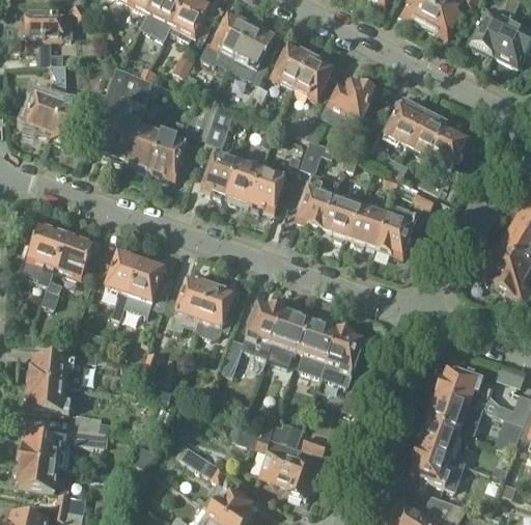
[(124,0),(123,2),(127,3),(135,7),(147,14),(154,0),(124,0)]
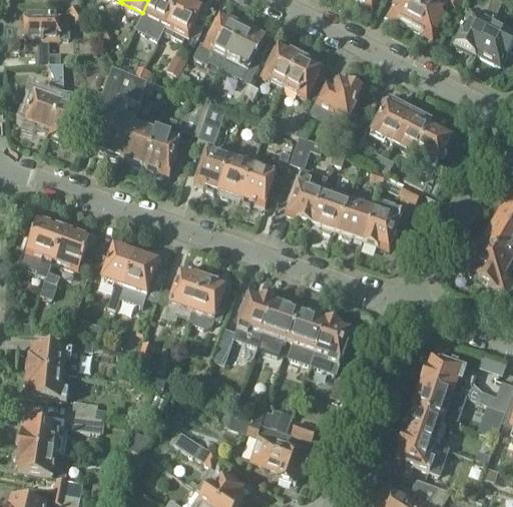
[(148,0),(142,13),(134,28),(157,39),(162,30),(165,25),(178,0),(148,0)]
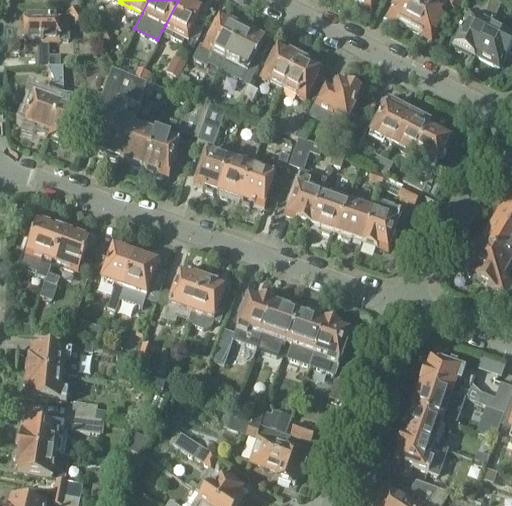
[(165,25),(162,30),(171,34),(182,40),(185,35),(187,36),(191,27),(201,7),(188,0),(178,0),(165,25)]
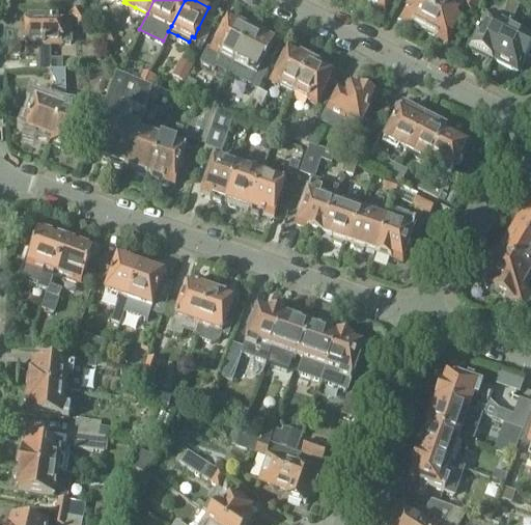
[(410,0),(402,15),(425,26),(439,0),(410,0)]
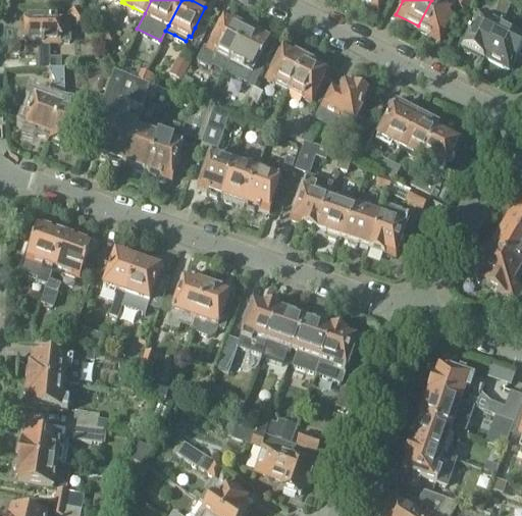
[(431,0),(418,26),(419,26),(439,36),(440,37),(455,7),(455,6),(456,3),(454,2),(455,0),(448,0),(447,3),(441,0),(431,0)]
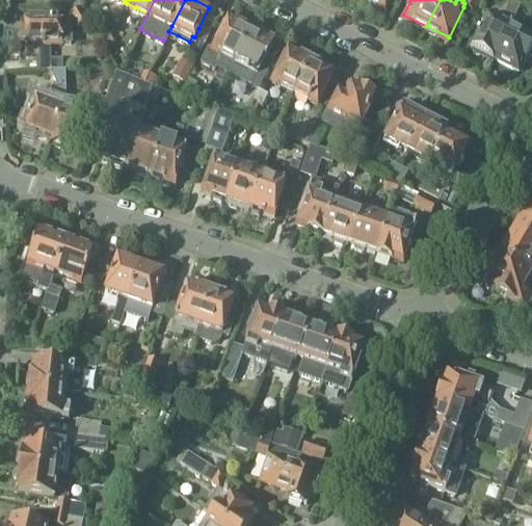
[(463,0),(462,2),(464,3),(474,8),(477,2),(478,0),(463,0)]
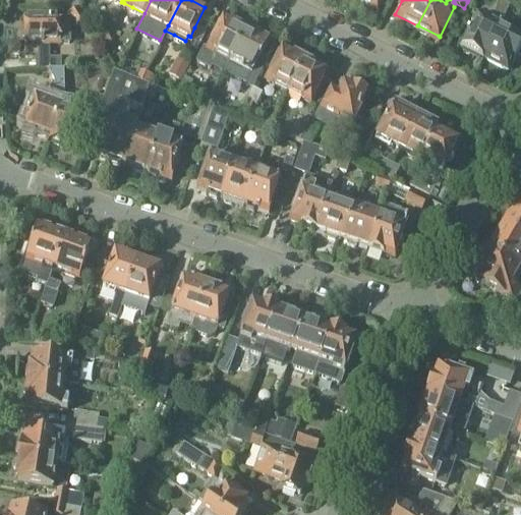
[(498,0),(495,11),(490,19),(477,11),(460,43),(463,44),(463,48),(468,51),(472,49),(482,54),(483,53),(500,23),(499,23),(510,1),(508,0),(498,0)]
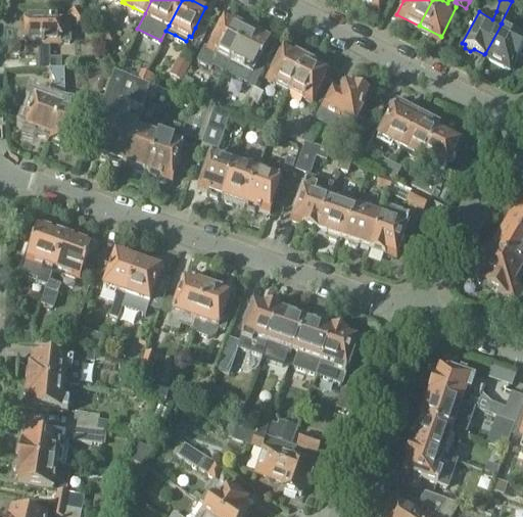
[(84,15),(78,4),(69,8),(76,20),(84,15)]
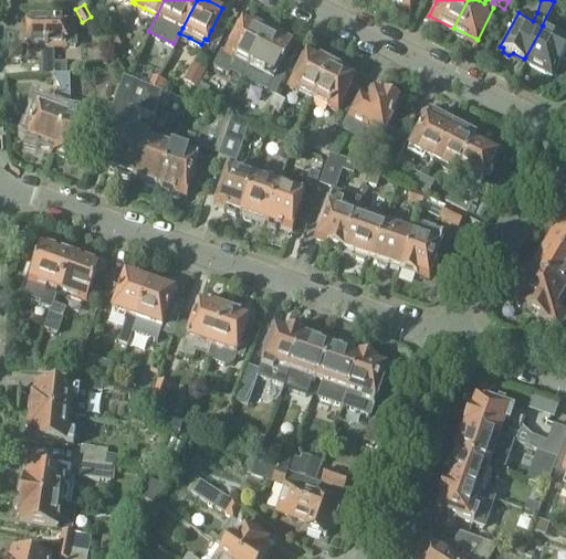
[(63,13),(25,14),(27,52),(41,52),(40,43),(64,42),(76,42),(75,14),(63,14),(63,13)]
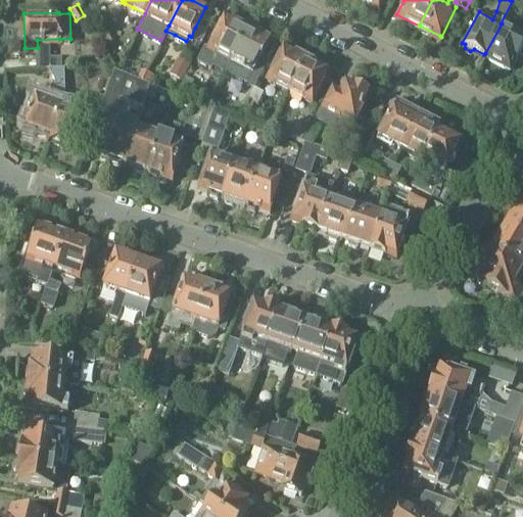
[(203,44),(196,58),(201,60),(214,66),(216,64),(225,68),(227,64),(230,58),(246,26),(236,20),(235,22),(224,16),(208,46),(203,44)]
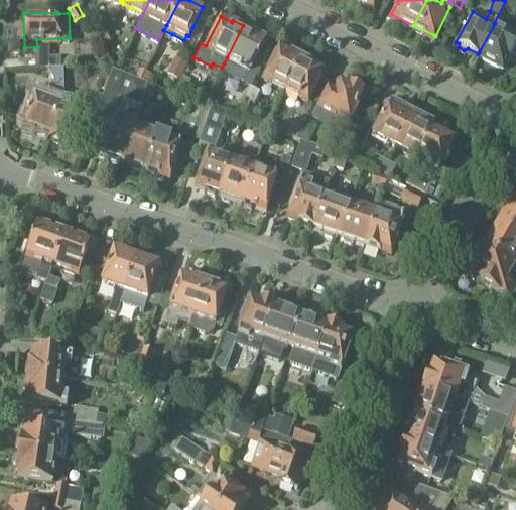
[(508,30),(495,23),(479,52),(503,65),(508,55),(515,41),(515,27),(511,25),(508,30)]
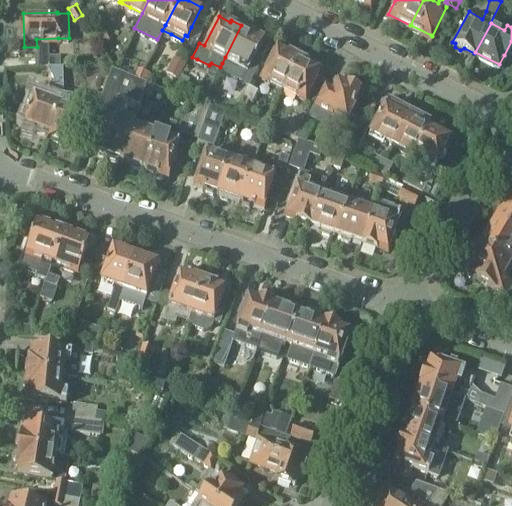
[(93,28),(96,34),(103,30),(100,24),(93,28)]
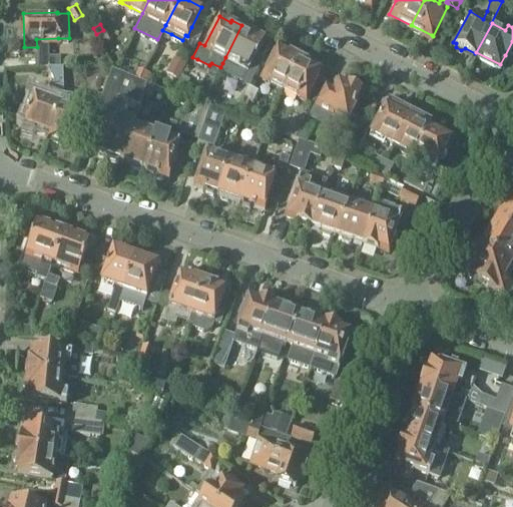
[(222,63),(220,67),(249,82),(264,53),(258,50),(259,46),(264,36),(262,35),(261,37),(259,36),(255,34),(255,32),(252,30),(241,25),(225,57),(222,63)]
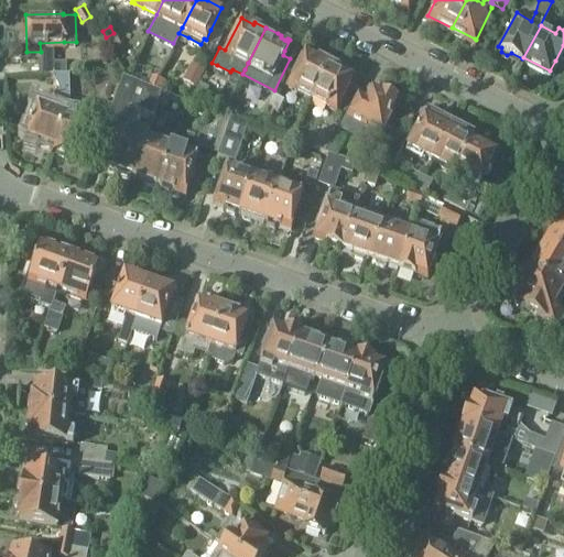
[(210,30),(206,40),(216,44),(221,34),(210,30)]
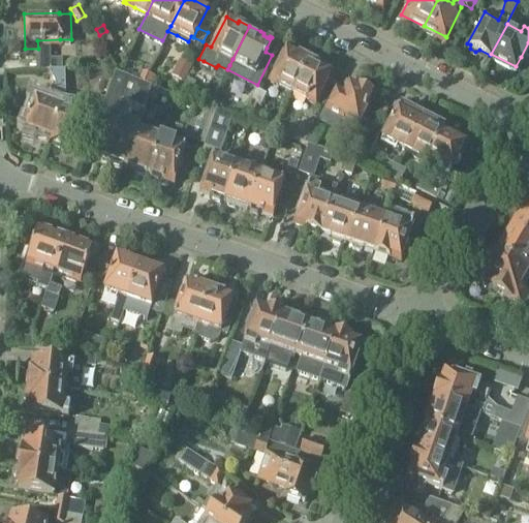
[(110,37),(106,31),(99,35),(102,40),(110,37)]
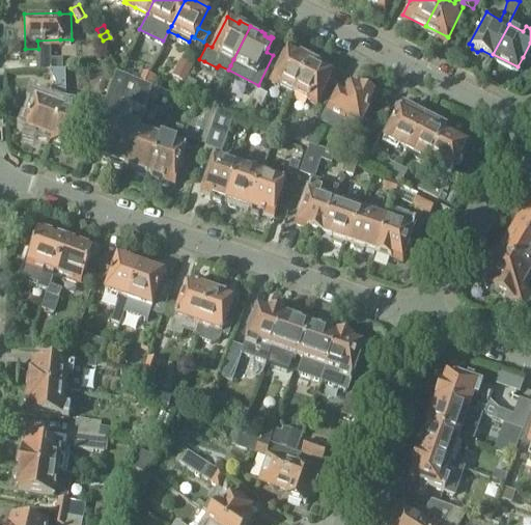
[(271,78),(294,89),(310,56),(300,51),(299,53),(286,47),(271,78)]
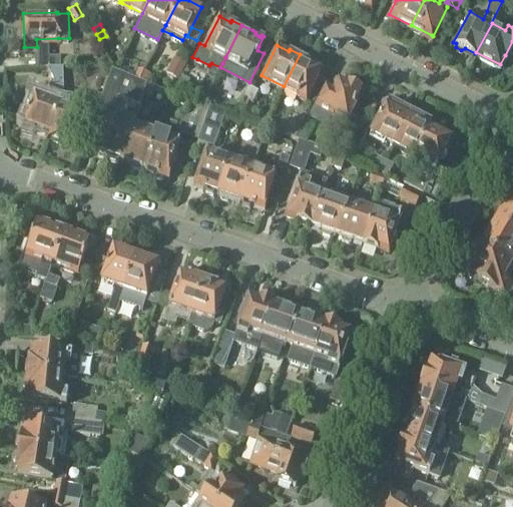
[(306,97),(321,67),(310,61),(311,60),(300,54),(284,86),(306,97)]
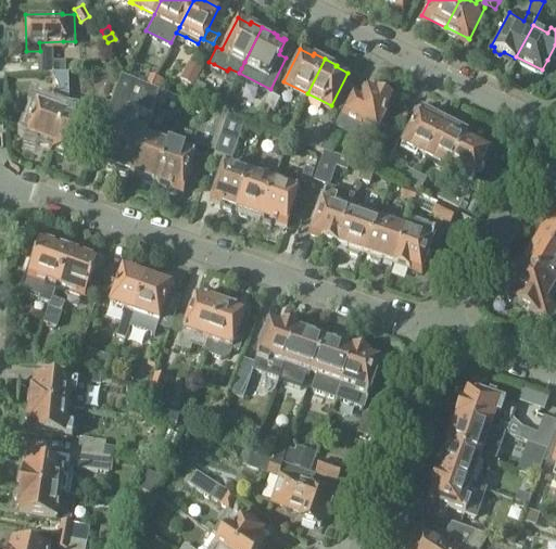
[(147,69),(143,79),(149,83),(153,72),(147,69)]
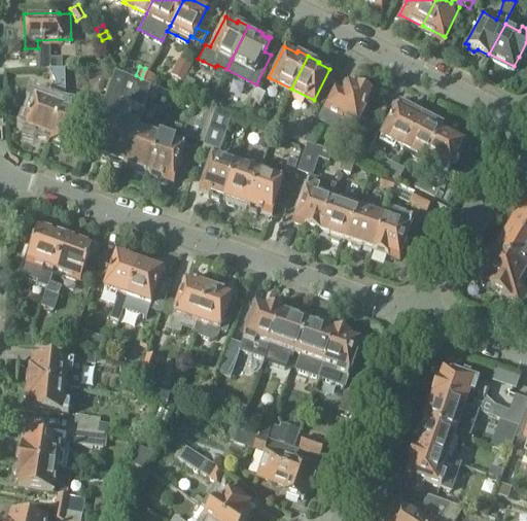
[(121,161),(125,162),(137,127),(124,123),(127,111),(116,108),(120,95),(143,103),(148,90),(151,81),(141,78),(136,75),(115,68),(111,78),(106,94),(101,108),(112,112),(99,151),(108,154),(107,155),(110,157),(109,160),(120,164),(121,161)]
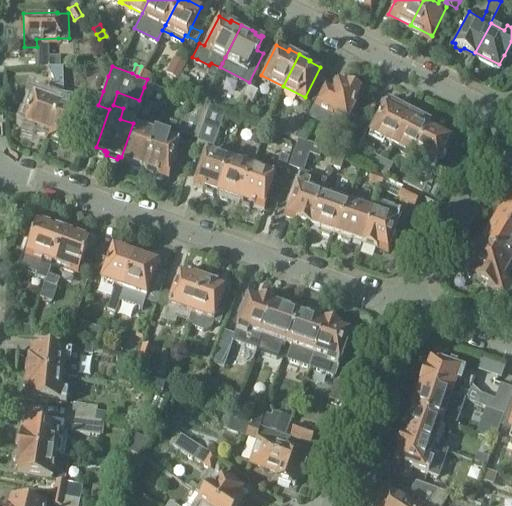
[(141,66),(137,76),(147,79),(151,70),(141,66)]
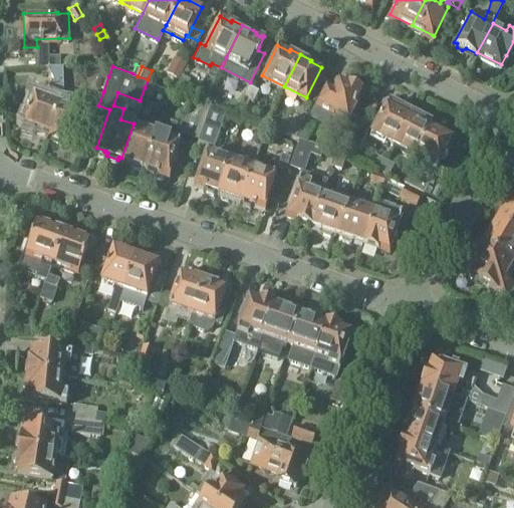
[(182,74),(177,84),(184,88),(189,78),(190,77),(183,74),(182,74)]
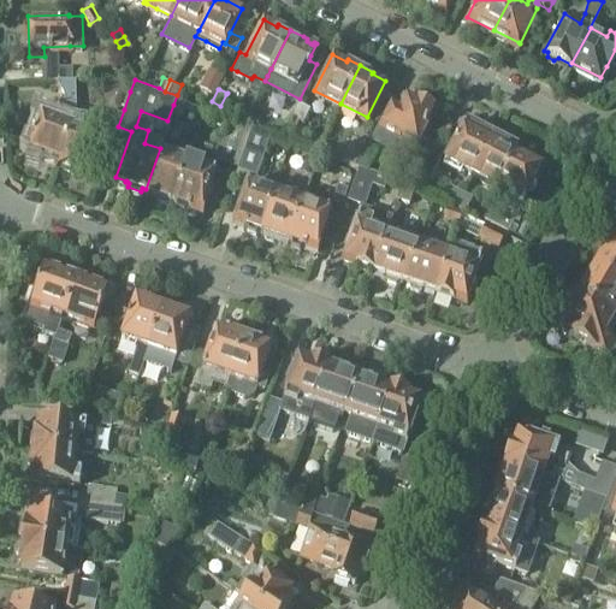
[(55,163),(58,163),(76,108),(76,93),(65,93),(65,108),(59,117),(39,111),(37,116),(34,114),(30,123),(34,125),(31,131),(35,132),(31,140),(28,147),(41,152),(58,158),(55,163)]
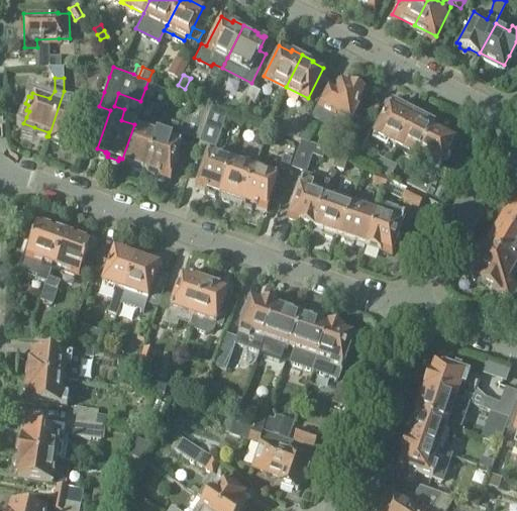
[(333,89),(327,87),(312,116),(329,125),(335,113),(349,120),(365,90),(362,89),(362,85),(354,82),(352,84),(349,82),(348,83),(338,78),(333,89)]
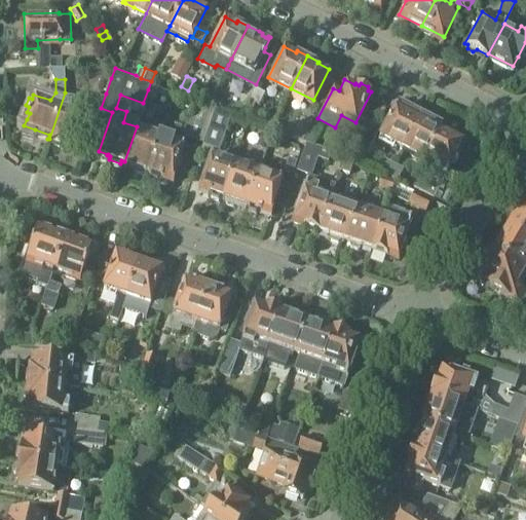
[(158,84),(151,81),(148,89),(147,94),(154,97),(155,91),(158,84)]
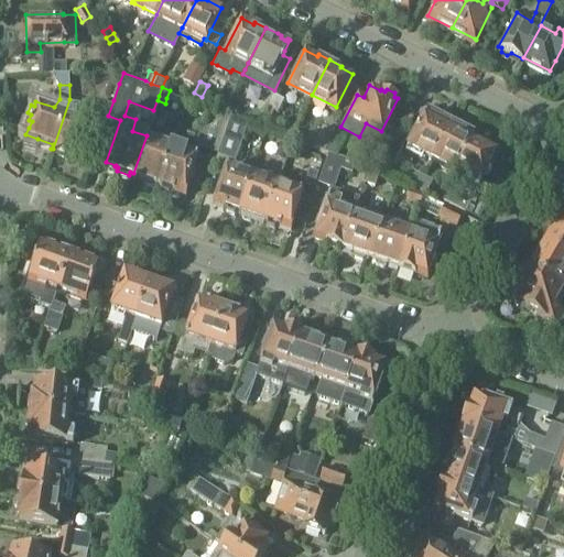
[(268,102),(269,104),(278,108),(283,96),(274,91),(268,102)]
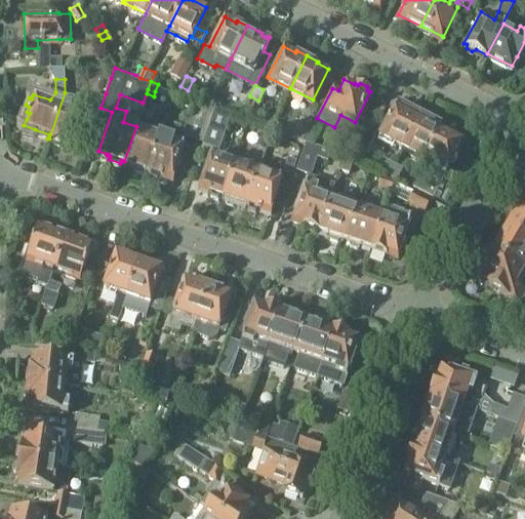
[(65,92),(49,138),(73,147),(82,119),(94,123),(101,108),(106,93),(96,89),(92,103),(76,96),(65,92)]
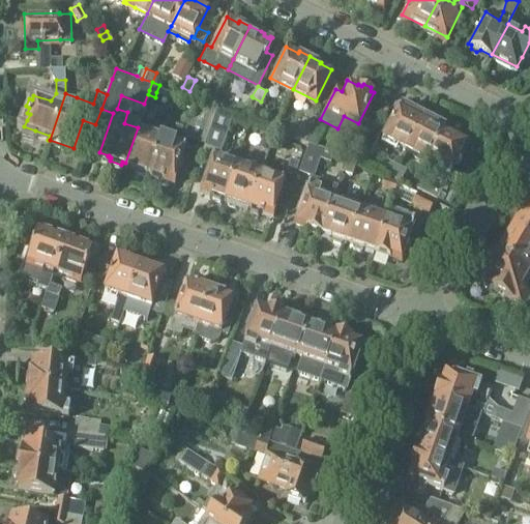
[(396,143),(406,147),(422,114),(418,114),(418,115),(413,112),(415,109),(402,103),(401,105),(399,104),(381,137),(395,144),(396,143)]
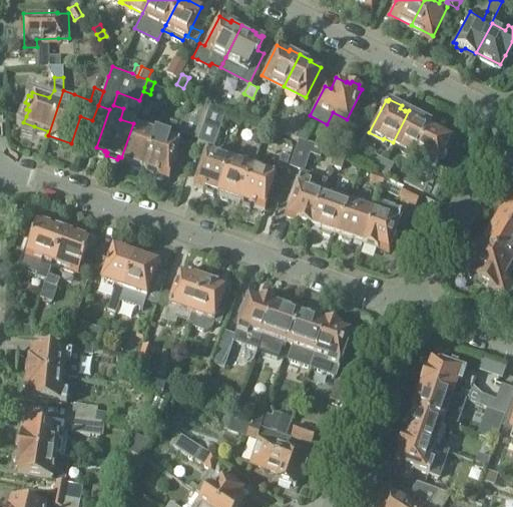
[(180,129),(181,130),(193,134),(204,105),(190,100),(180,129)]
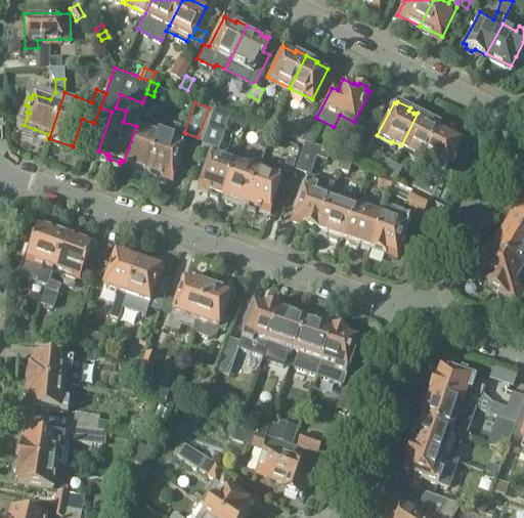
[(219,145),(230,112),(214,106),(203,140),(219,145)]
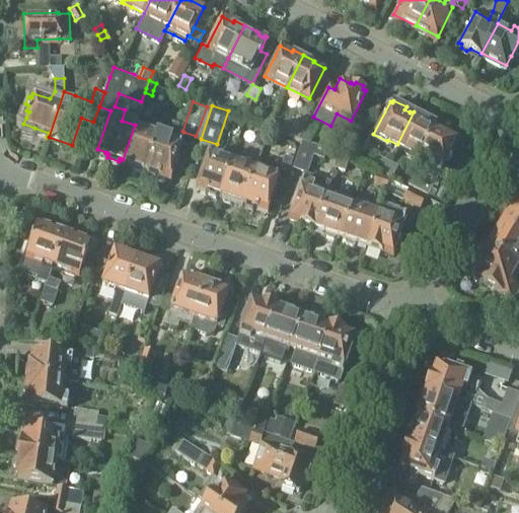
[(415,112),(414,112),(397,144),(420,156),(435,126),(436,125),(434,124),(436,122),(423,115),(421,119),(418,116),(419,116),(415,112)]
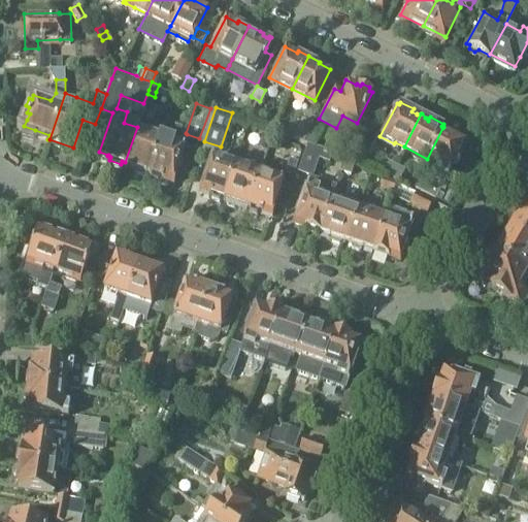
[(293,135),(304,140),(312,123),(301,117),(293,135)]
